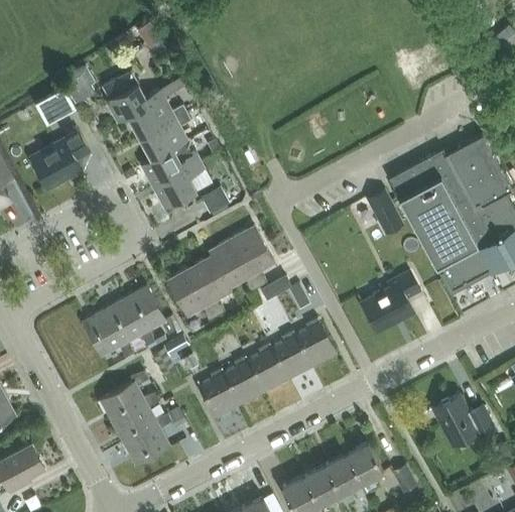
[(514,27),(505,36),(514,46),(514,27)]
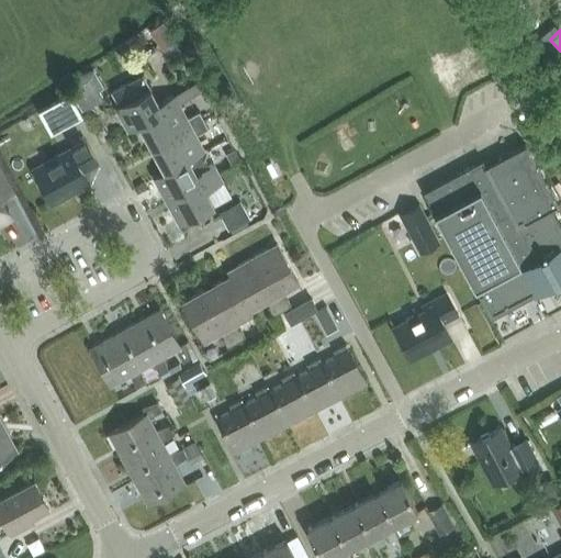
[(158,108),(152,93),(144,78),(112,95),(120,110),(116,111),(130,135),(141,130),(180,108),(182,107),(178,98),(158,108)]
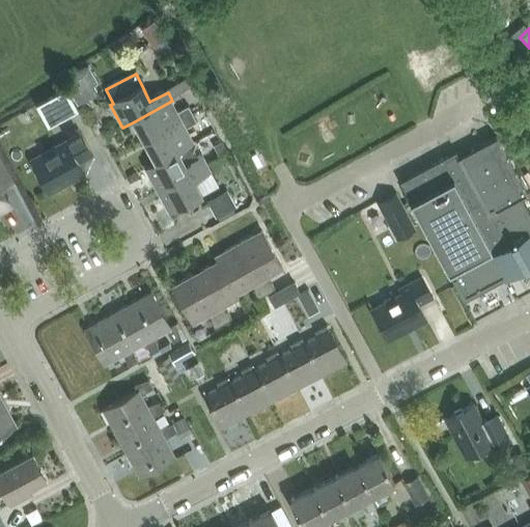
[(66,90),(36,106),(48,128),(79,112),(66,90)]
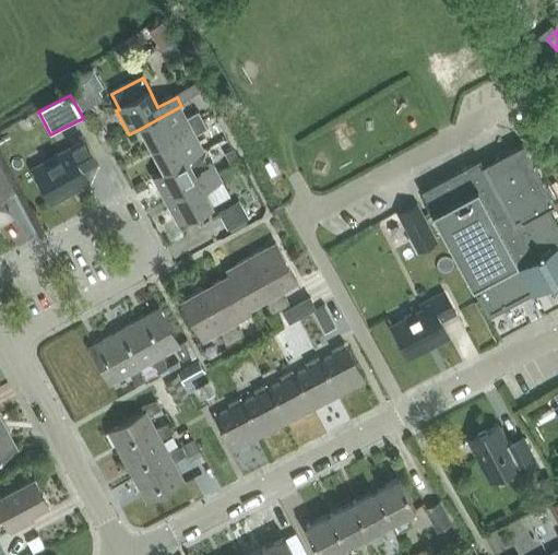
[(152,152),(204,124),(200,115),(187,121),(179,107),(140,129),(152,152)]
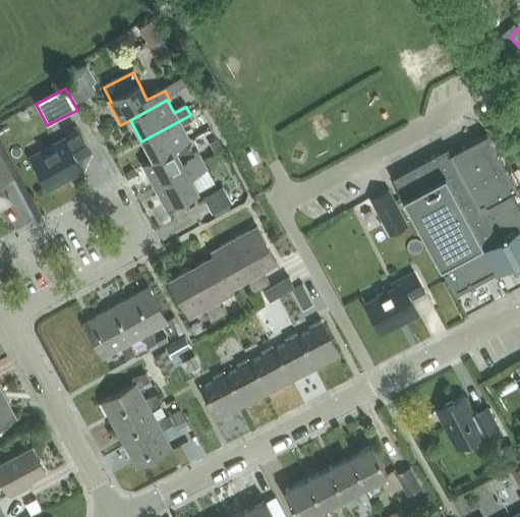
[(176,151),(176,152),(190,144),(183,129),(194,123),(190,115),(141,141),(153,163),(176,151)]
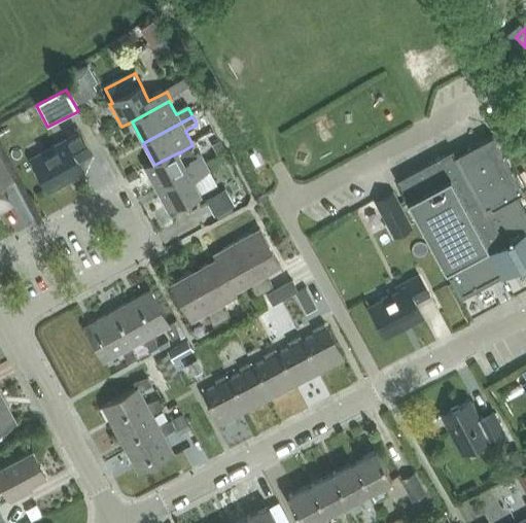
[(45,188),(46,192),(74,177),(76,181),(84,177),(78,165),(93,158),(81,135),(66,143),(46,154),(32,163),(40,178),(38,179),(43,189),(45,188)]
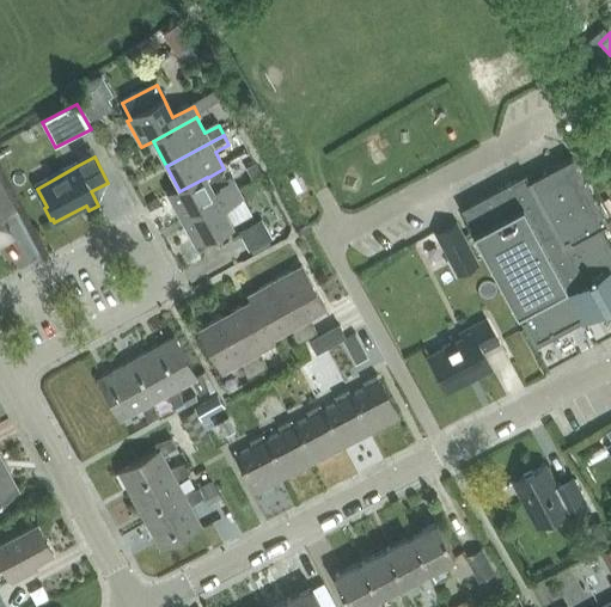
[(462,213),(536,350),(610,310),(610,249),(602,231),(608,227),(573,161),(530,184),(526,177),(462,213)]
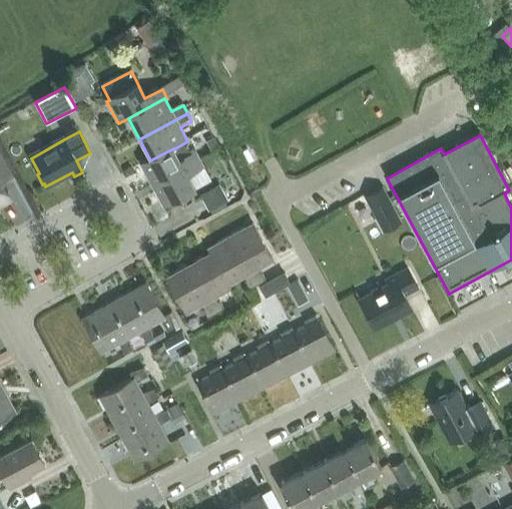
[(152,187),(200,161),(196,153),(194,154),(187,141),(173,149),(173,148),(150,160),(141,165),(152,187)]
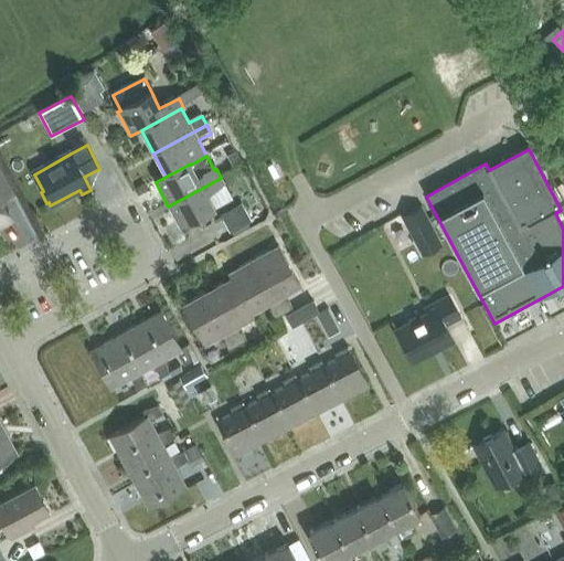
[(1,203),(12,198),(0,175),(0,228),(11,222),(1,203)]
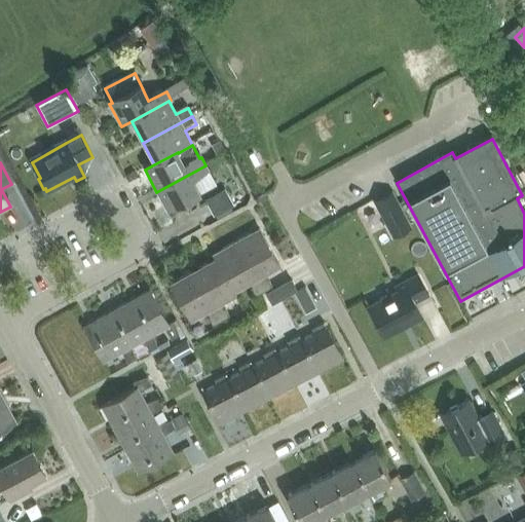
[(205,165),(156,192),(169,215),(201,197),(193,183),(211,174),(205,165)]
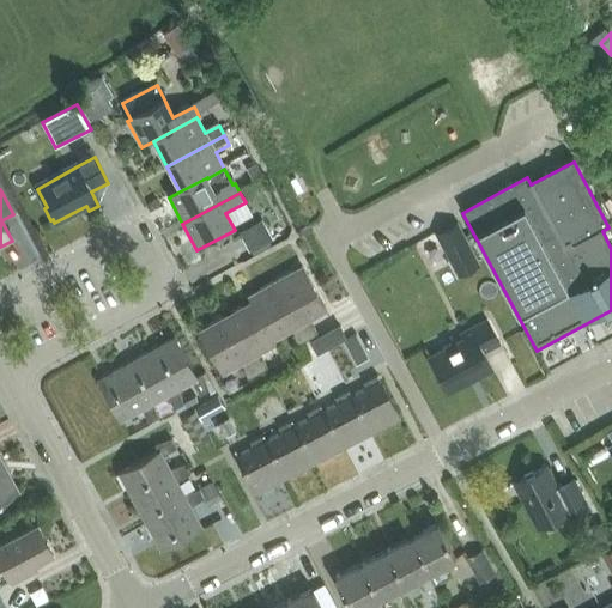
[(264,223),(238,235),(249,255),(273,243),(264,223)]
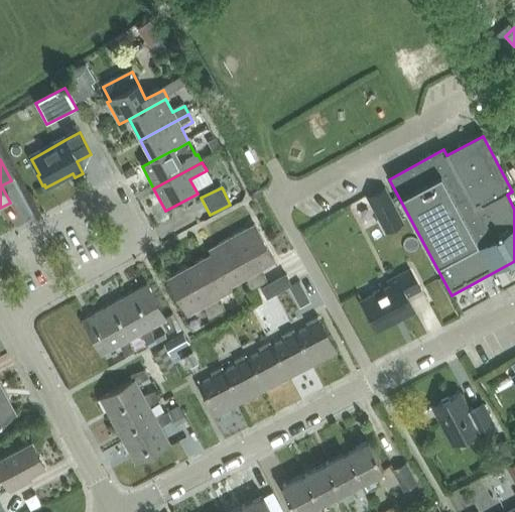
[(405,226),(386,189),(367,200),(386,236),(405,226)]
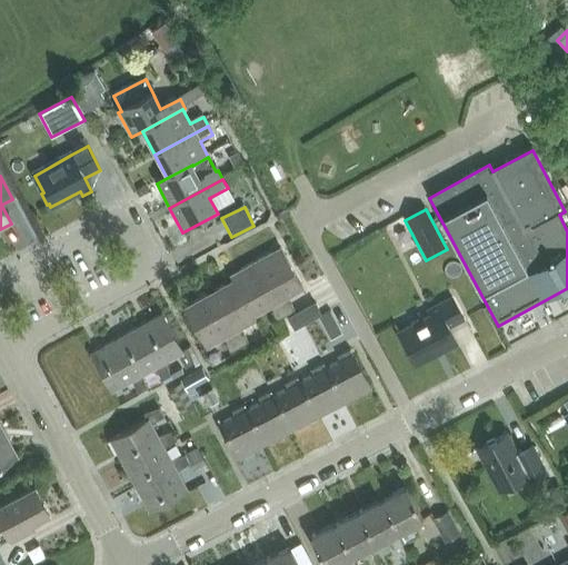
[(257,265),(286,319),(296,314),(290,305),(289,306),(287,301),(305,291),(282,251),(257,265)]
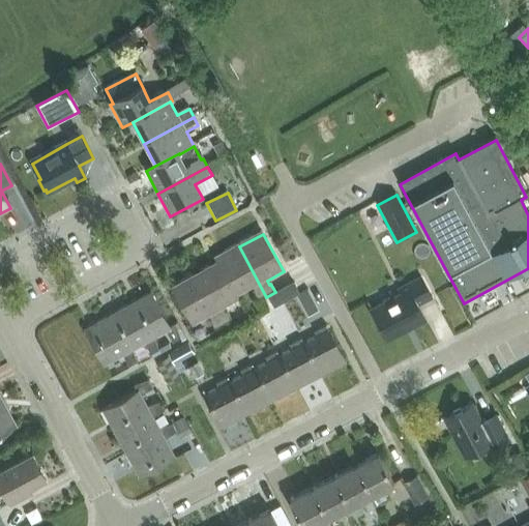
[(266,297),(239,246),(215,260),(218,264),(236,297),(238,296),(253,289),(255,292),(254,293),(258,301),(266,297)]
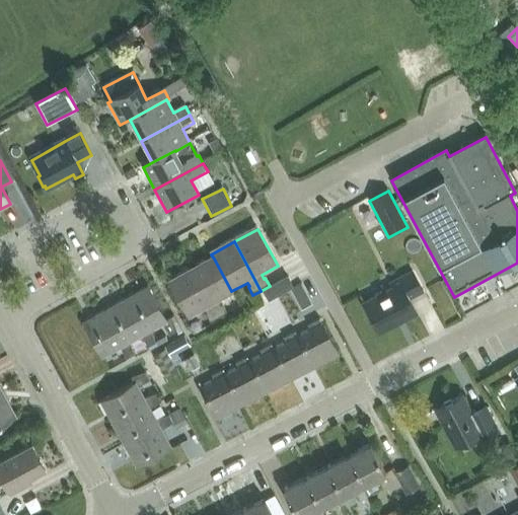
[(231,291),(214,259),(192,271),(219,319),(227,315),(222,307),(221,308),(219,303),(236,294),(233,290),(231,291)]
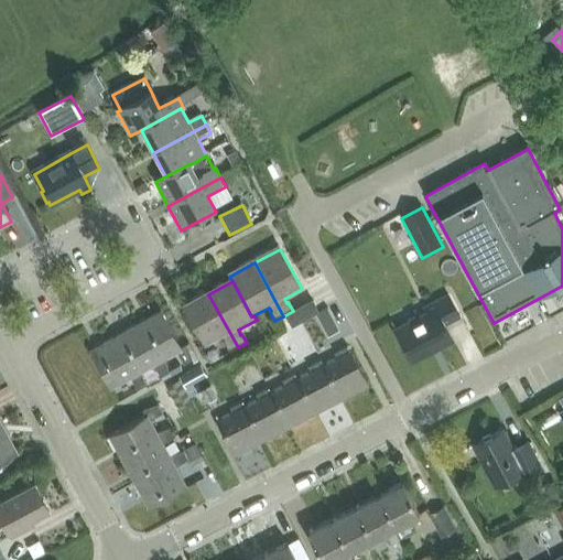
[(238,347),(208,294),(184,308),(205,348),(223,338),(225,343),(224,344),(228,353),(238,347)]
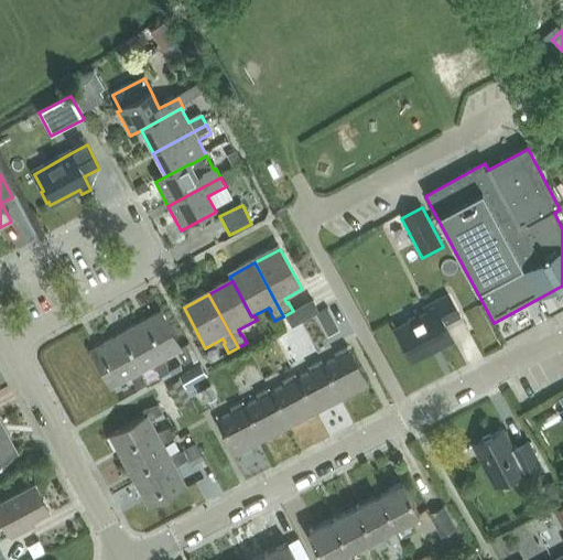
[(445,329),(461,321),(450,299),(424,312),(428,318),(397,333),(413,366),(454,345),(445,329)]
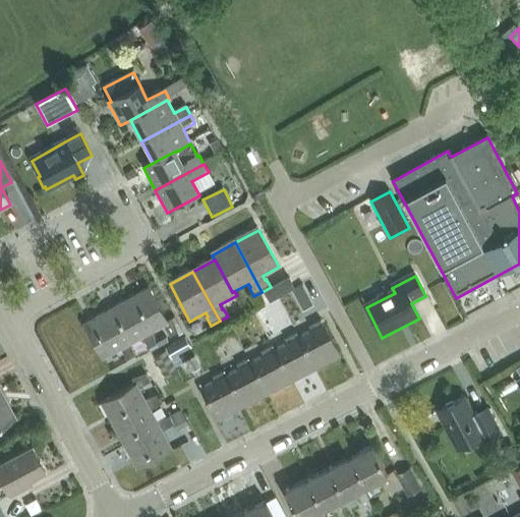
[(133,299),(153,334),(164,328),(170,339),(178,335),(174,321),(168,324),(149,290),(133,299)]
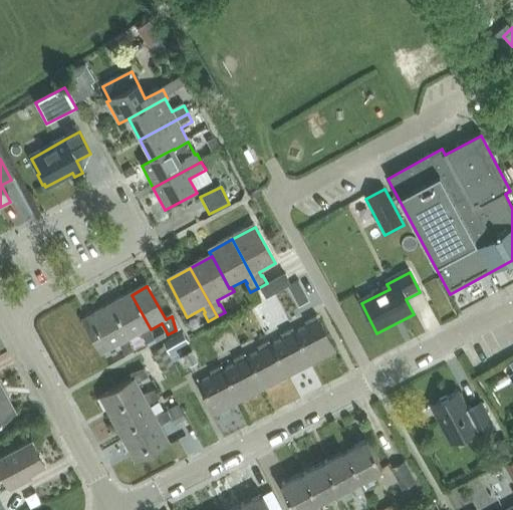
[(151,329),(132,295),(109,306),(129,341),(141,334),(147,345),(155,342),(153,334),(151,329)]
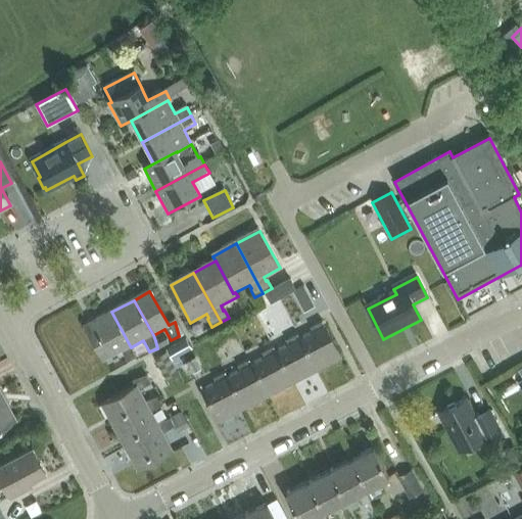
[(131,347),(111,312),(84,327),(104,363),(122,352),(128,365),(136,360),(134,351),(131,347)]
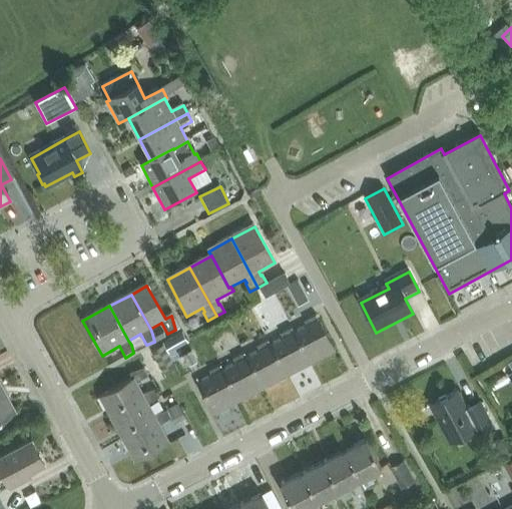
[(308,329),(297,334),(312,365),(335,353),(317,318),(305,324),(308,329)]
